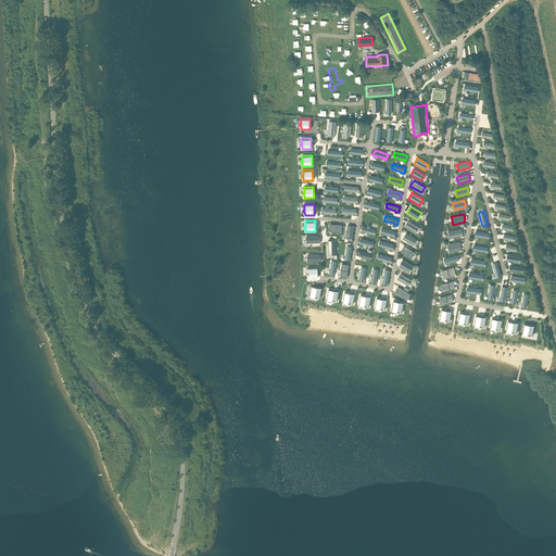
[(408,220),(404,226),(416,232),(419,227),(408,220)]
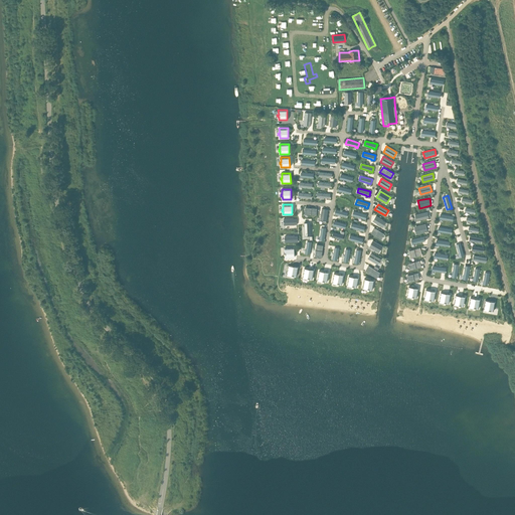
[(354,210),(352,215),(363,218),(362,218),(365,219),(366,214),(354,210)]
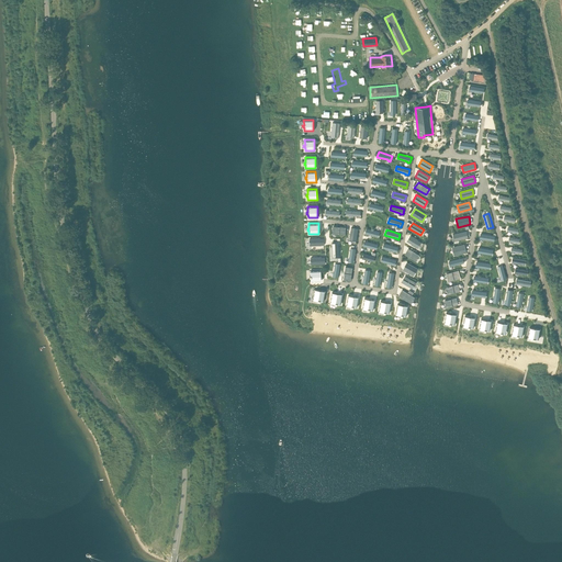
[(467,231),(453,234),(454,240),(468,238),(467,231)]
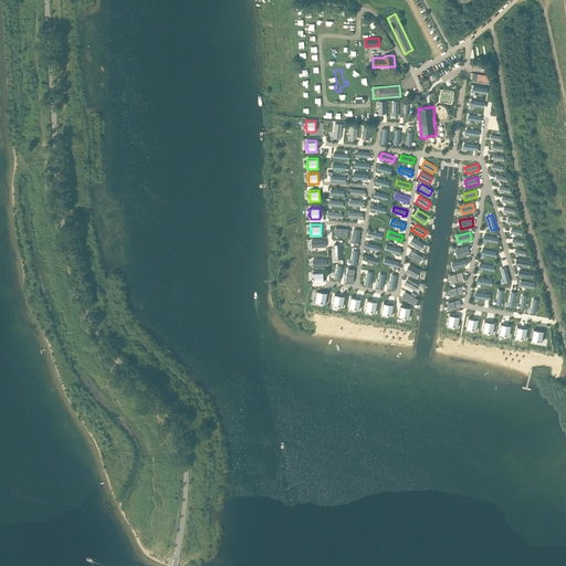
[(413,237),(409,243),(421,250),(425,243),(413,237)]
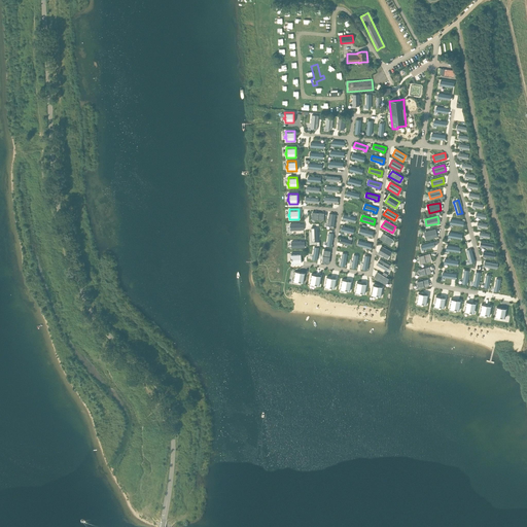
[(360,227),(359,233),(370,236),(372,237),(374,232),(360,227)]
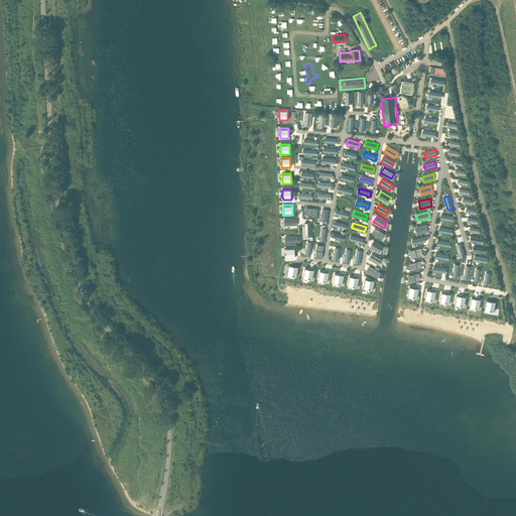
[(426,224),(415,227),(417,234),(428,232),(426,224)]
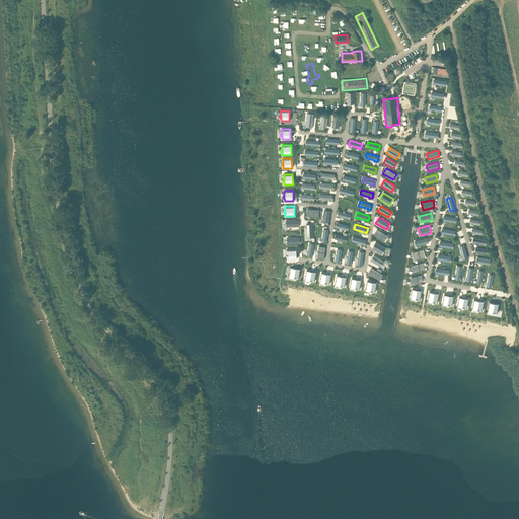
[(377,229),(374,235),(384,241),(387,235),(377,229)]
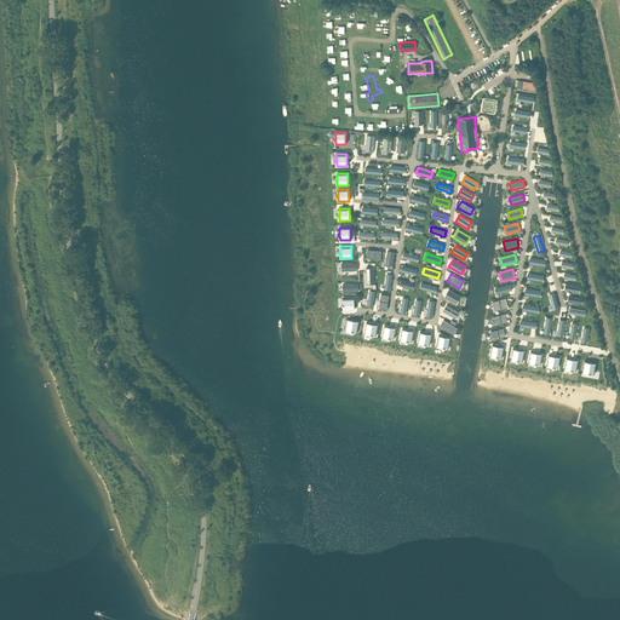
[(422,282),(420,288),(432,292),(436,293),(437,287),(422,282)]
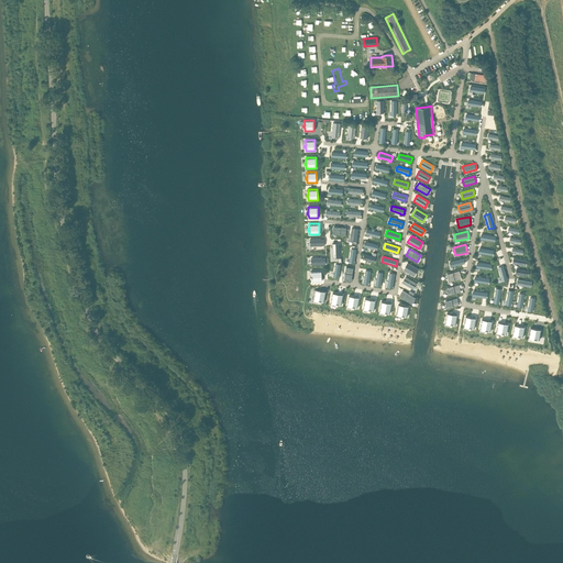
[(464,258),(450,262),(451,267),(454,266),(465,263),(464,262),(464,258)]
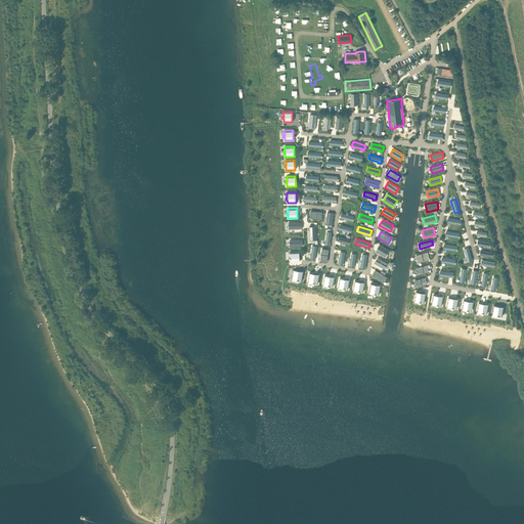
[(380,245),(376,252),(386,257),(389,251),(380,245)]
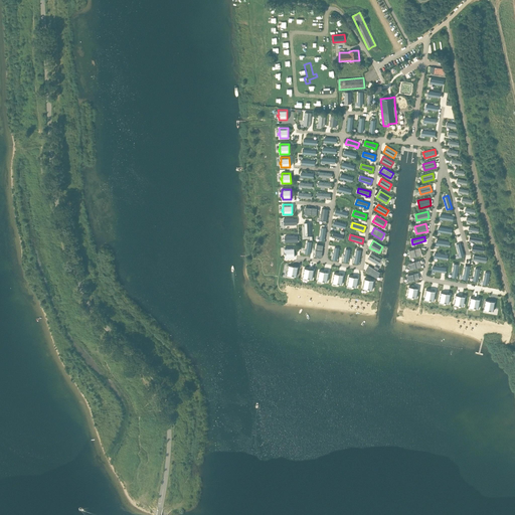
[(461,243),(456,244),(459,254),(459,258),(464,255),(461,243)]
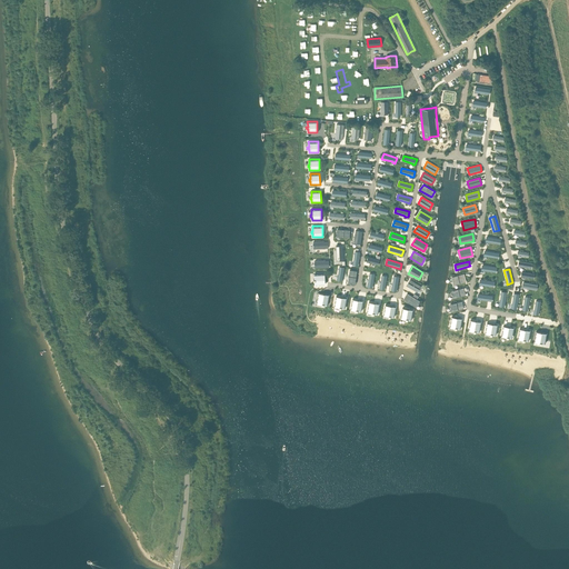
[(350,270),(348,283),(355,285),(357,271),(350,270)]
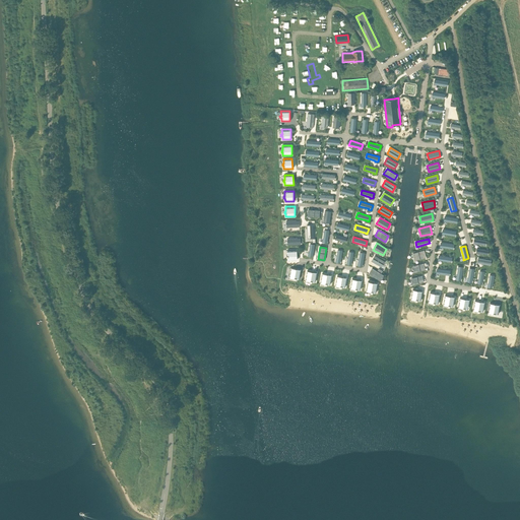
[(287,255),(286,255),(286,257),(287,257),(288,260),(297,260),(297,250),(287,250),(287,255)]
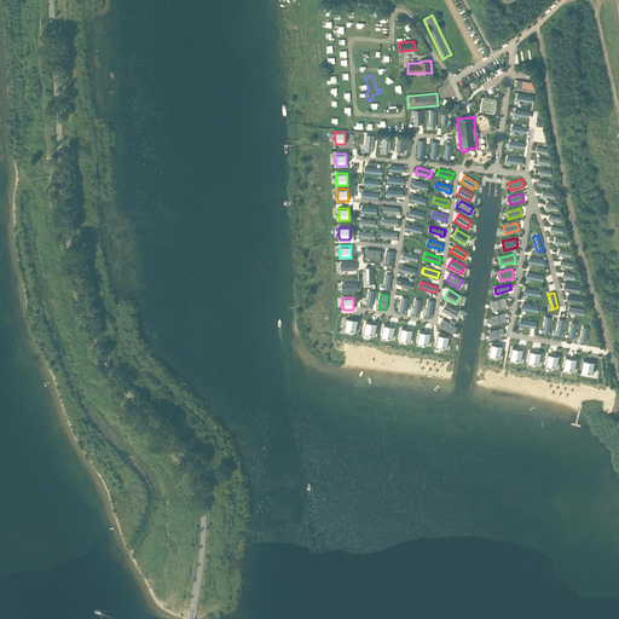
[(505,298),(491,301),(493,310),(507,306),(505,298)]
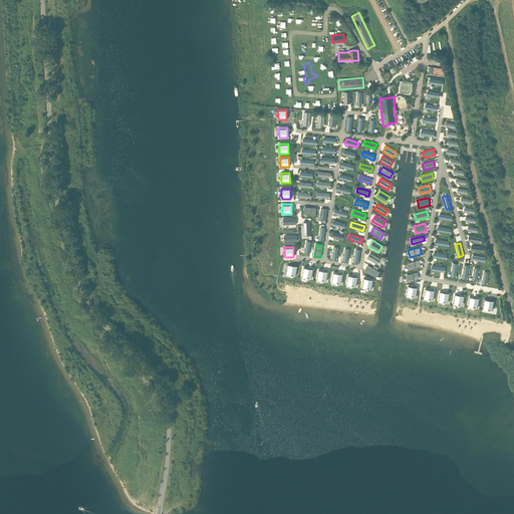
[(370,253),(367,258),(377,264),(380,258),(370,253)]
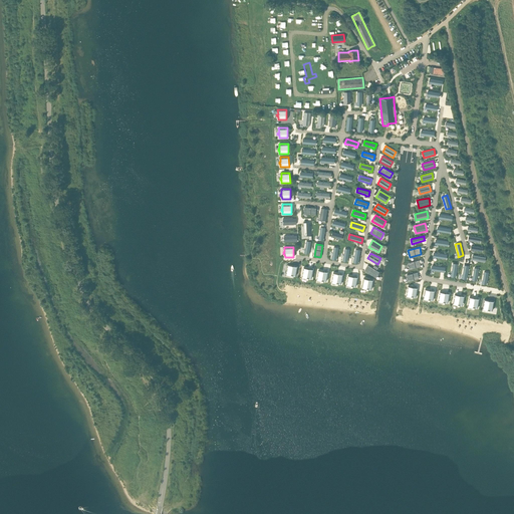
[(419,260),(408,263),(409,269),(421,266),(419,260)]
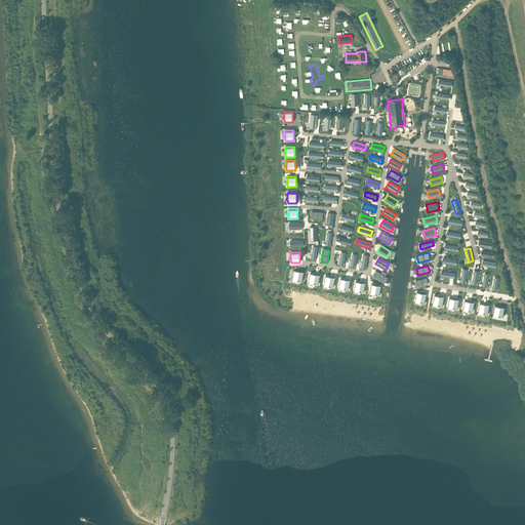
[(294,271),(292,279),(297,280),(296,281),(298,281),(298,280),(303,281),(304,272),(294,271)]
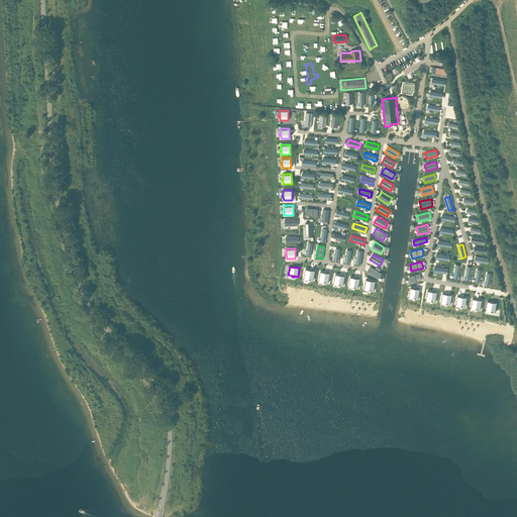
[(370,267),(367,272),(379,279),(382,273),(370,267)]
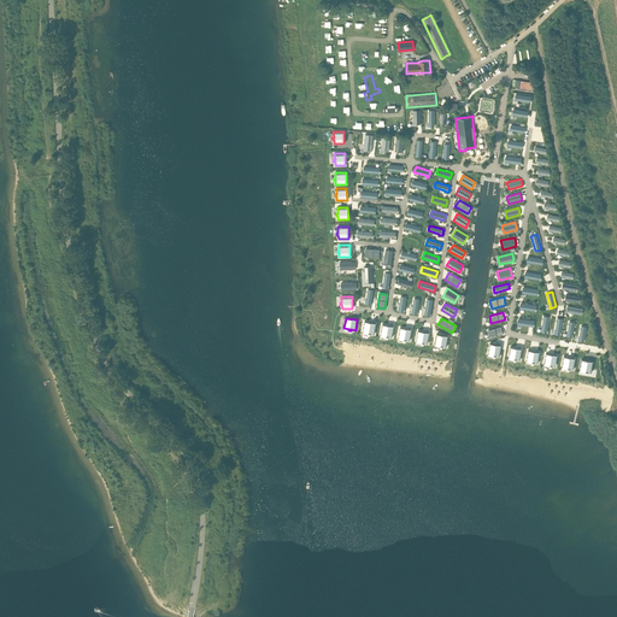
[(364,322),(363,331),(368,333),(368,334),(370,334),(370,333),(375,334),(376,323),(364,322)]
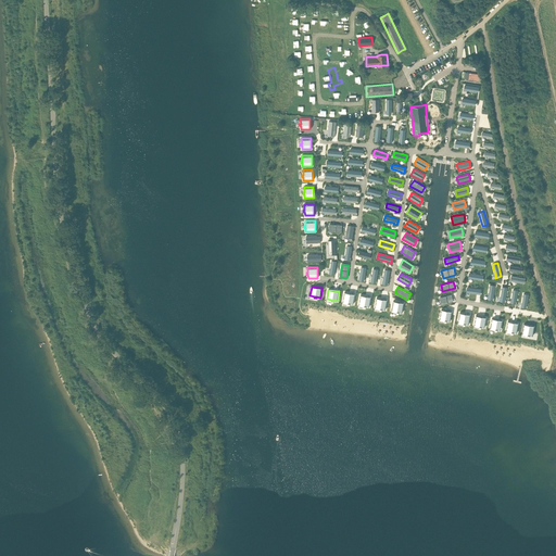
[(344,292),(343,302),(348,302),(348,304),(350,304),(350,303),(353,303),(355,294),(344,292)]
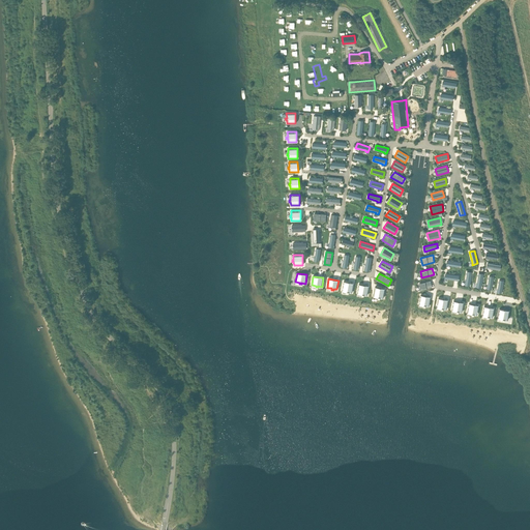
[(431,281),(418,284),(420,290),(432,287),(431,281)]
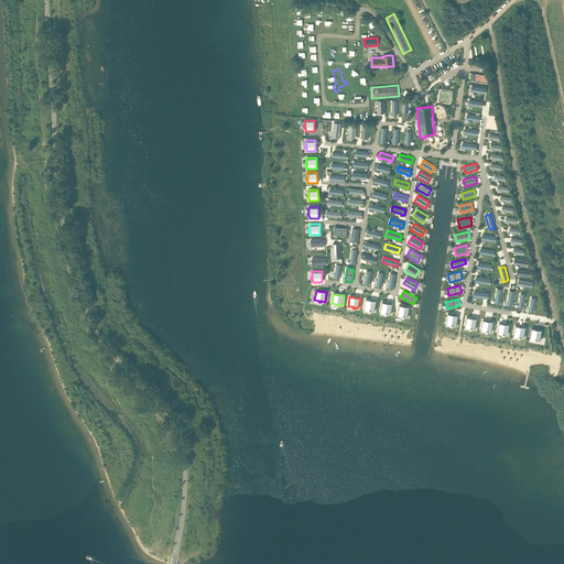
[(366,300),(364,308),(369,310),(369,311),(370,312),(371,310),(375,311),(377,302),(366,300)]
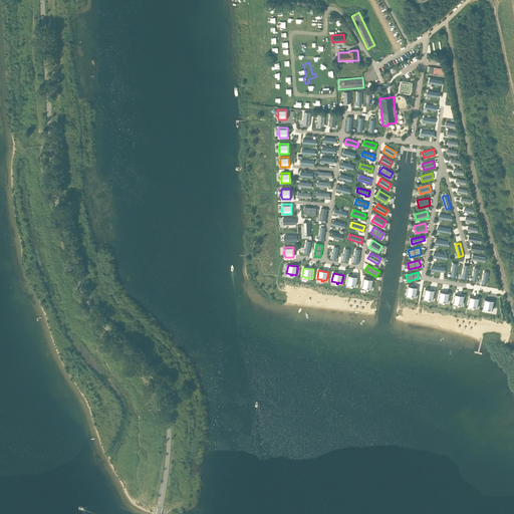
[(348,275),(346,284),(351,285),(350,286),(352,286),(353,285),(356,286),(357,277),(348,275)]
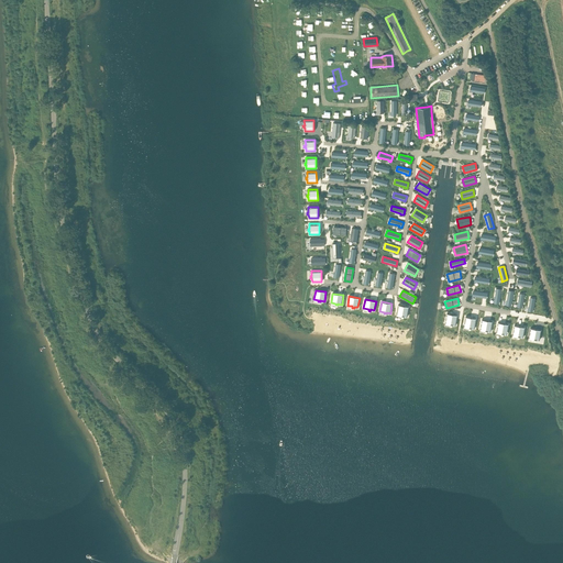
[(398,305),(397,315),(401,315),(401,317),(404,317),(404,316),(407,316),(409,307),(398,305)]
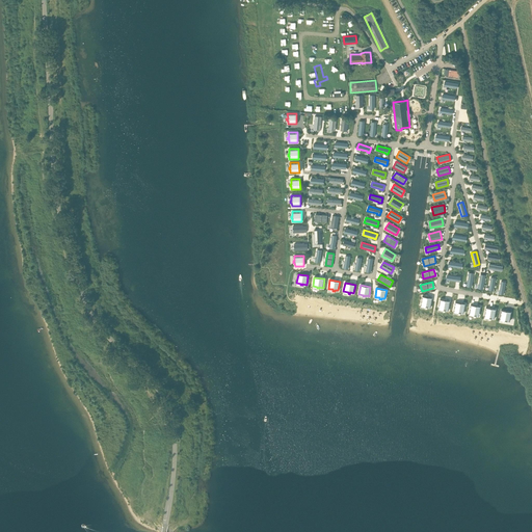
[(422,296),(421,304),(425,306),(425,307),(427,308),(427,307),(430,307),(432,298),(422,296)]
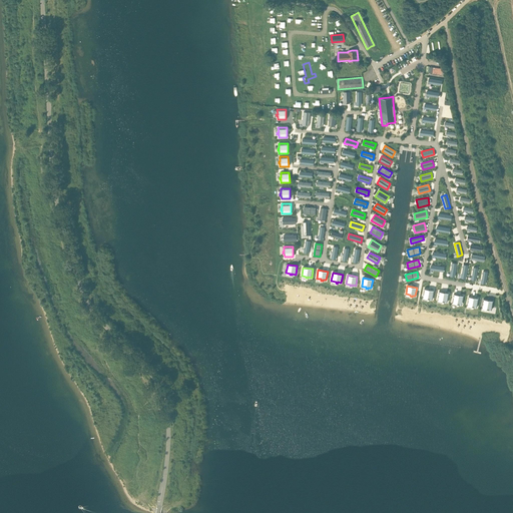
[(424,289),(423,297),(427,298),(427,299),(429,300),(429,299),(433,299),(434,291),(424,289)]
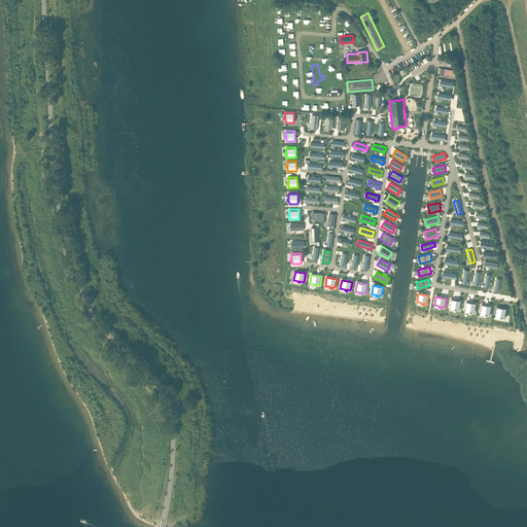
[(451,300),(449,308),(454,309),(454,310),(456,310),(456,309),(459,310),(461,301),(451,300)]
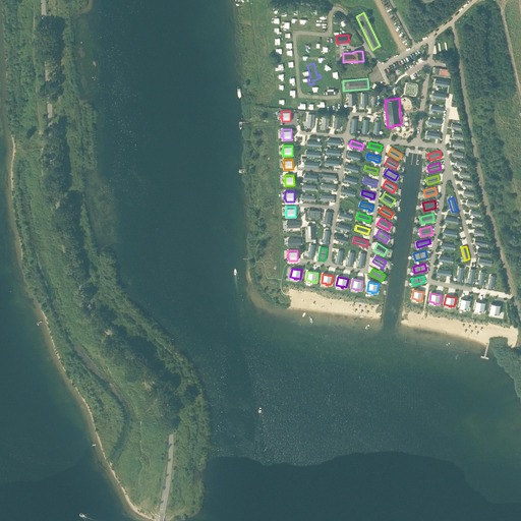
[(461,298),(459,307),(464,308),(464,309),(465,309),(466,308),(469,308),(471,300),(461,298)]
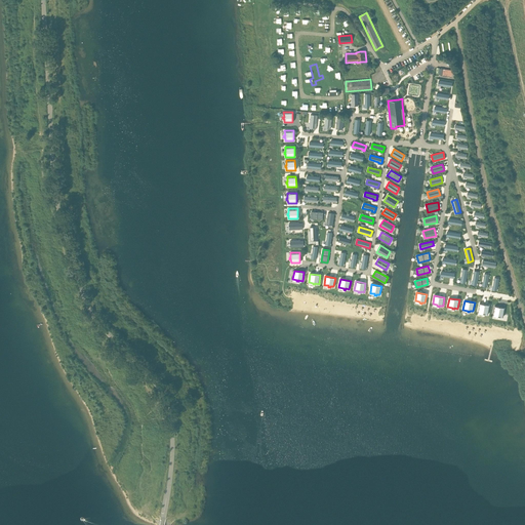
[(480,304),(478,312),(483,313),(482,314),(484,315),(484,314),(488,314),(489,306),(480,304)]
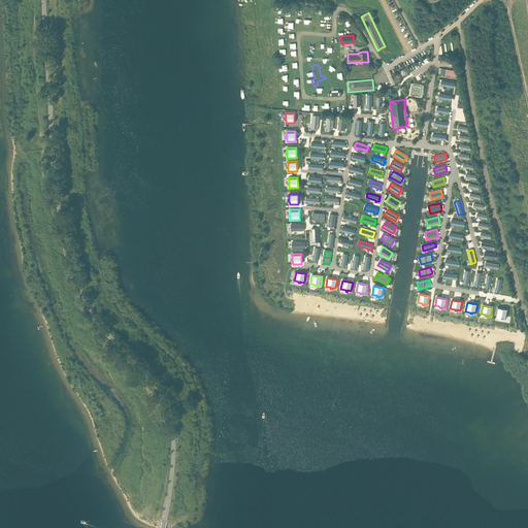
[(497,307),(496,317),(500,318),(500,319),(502,319),(502,318),(506,319),(507,309),(497,307)]
